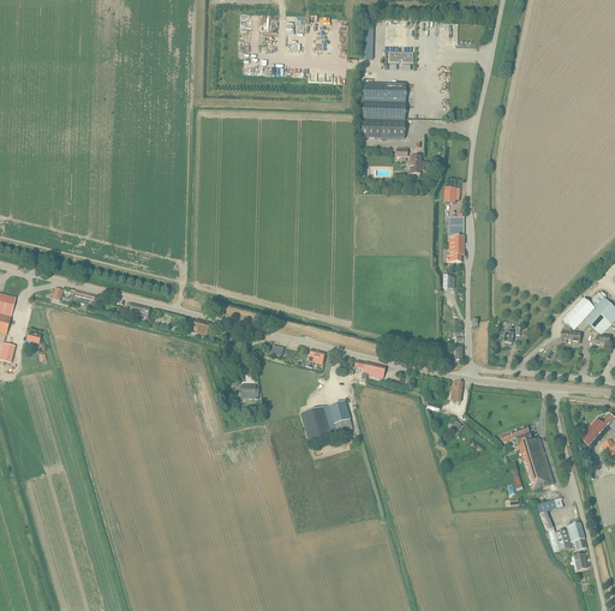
[(413,51),(389,51),(389,60),(399,60),(399,58),(402,58),(402,60),(412,60),(412,59),(413,51)]
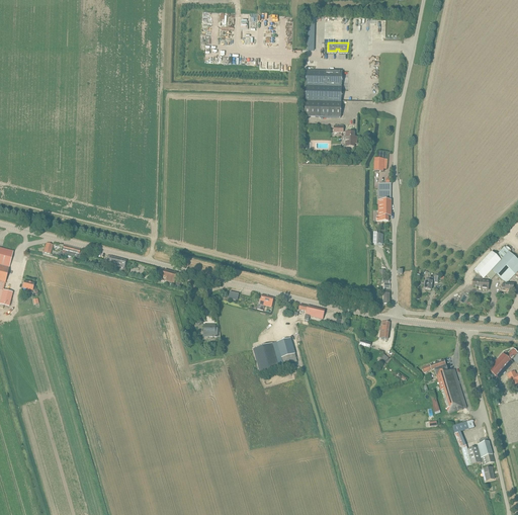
[(307,92),(306,99),(341,100),(341,98),(341,93),(342,70),(307,69),(307,75),(307,92)]
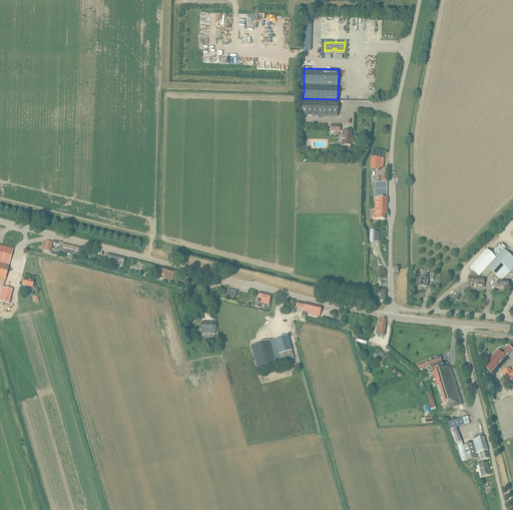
[(303,100),(303,113),(338,114),(338,100),(338,99),(303,98),(303,99),(303,100)]
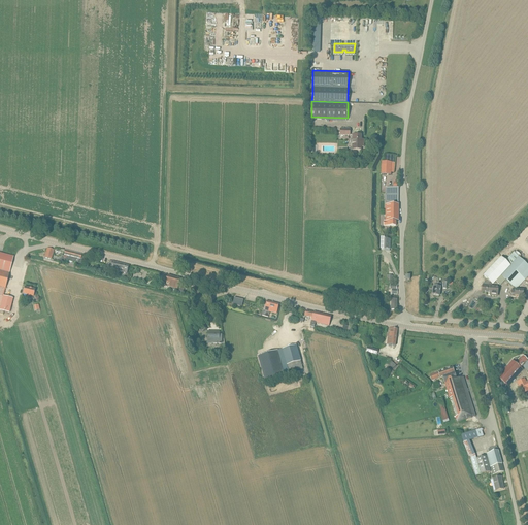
[(353,132),(353,146),(361,148),(361,144),(364,144),(364,139),(364,137),(362,136),(362,132),(353,132)]
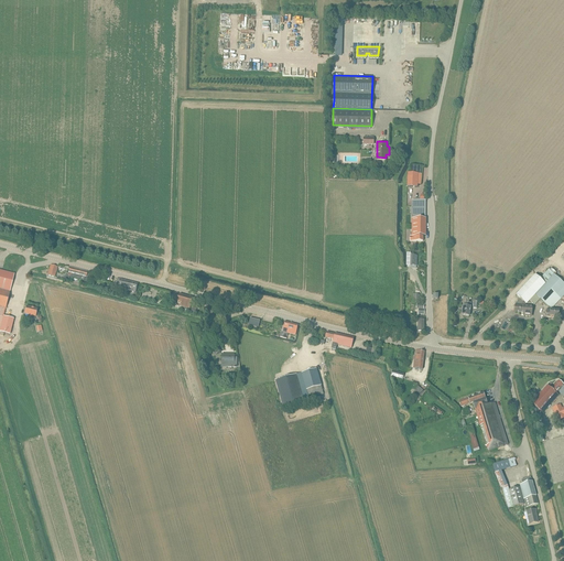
[(408,183),(418,184),(419,171),(411,170),(409,170),(408,183)]
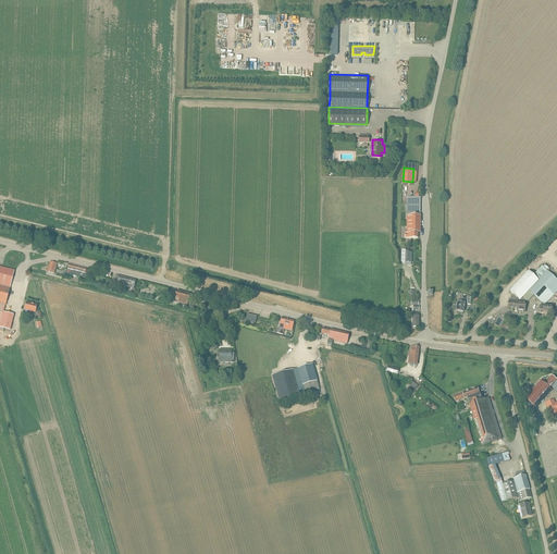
[(407,230),(405,230),(405,235),(407,235),(418,235),(418,230),(419,230),(420,230),(421,230),(421,213),(421,212),(420,212),(420,195),(415,195),(413,195),(407,195),(407,212),(407,230)]
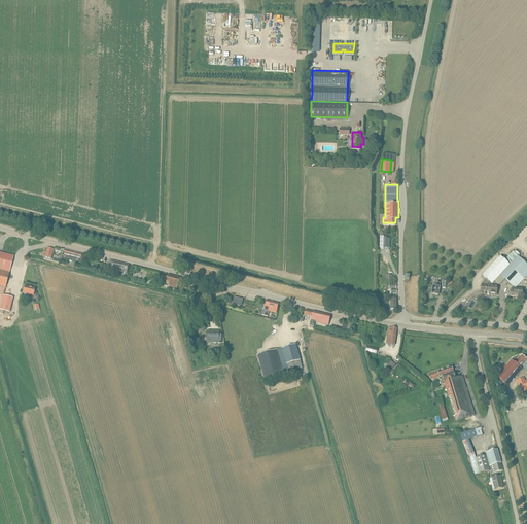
[(381,234),(381,245),(383,246),(389,246),(390,237),(388,237),(388,235),(385,235),(385,236),(383,236),(384,234),(381,234)]
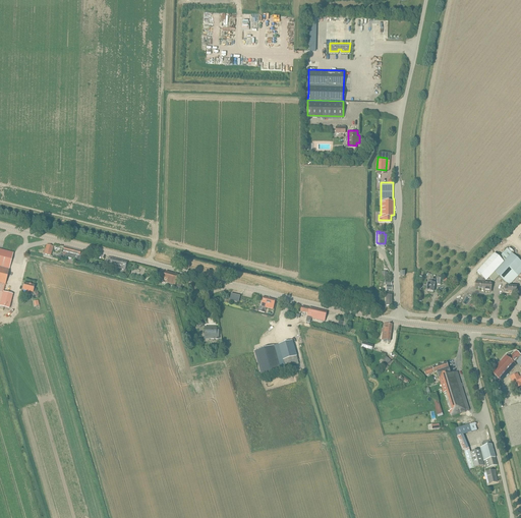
[(50,253),(53,243),(47,242),(44,251),(50,253)]
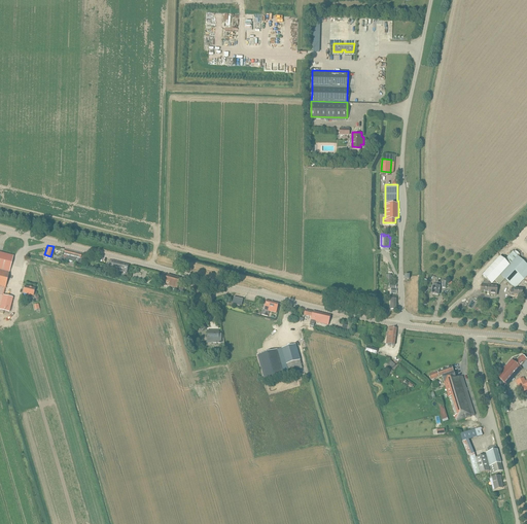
[(78,259),(78,258),(79,255),(80,255),(81,250),(65,246),(63,255),(78,259)]
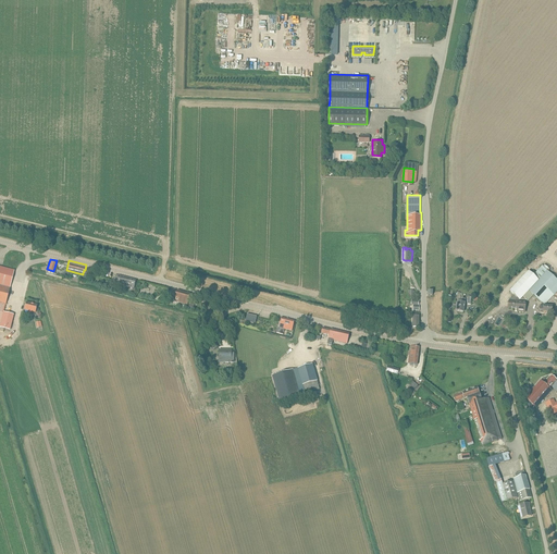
[(0,324),(10,328),(14,312),(3,309),(14,268),(0,263),(0,324)]
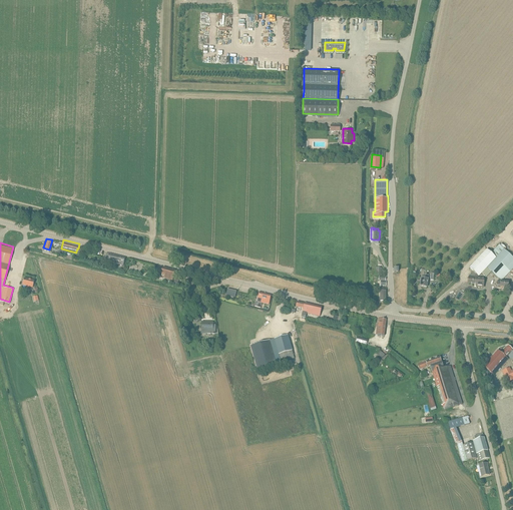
[(470,261),(468,264),(470,266),(473,269),(468,275),(469,277),(469,282),(477,283),(477,285),(483,286),(484,277),(476,276),(478,274),(479,274),(482,271),(487,266),(491,269),(497,275),(502,278),(512,266),(512,255),(499,242),(491,250),(489,248),(487,246),(472,263),(470,261)]
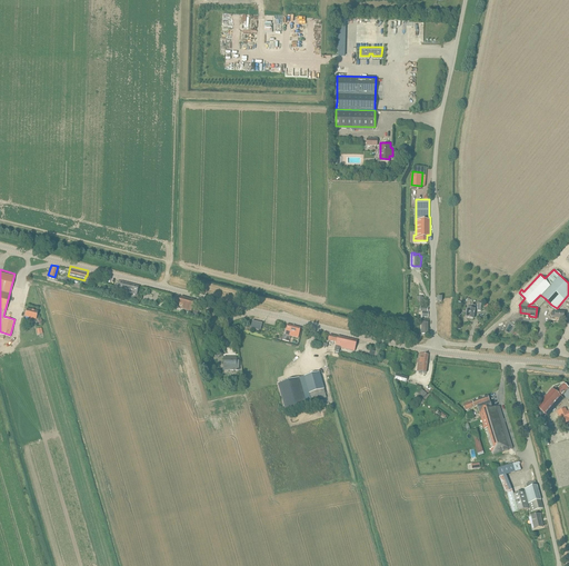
[(118,278),(116,286),(123,288),(133,291),(137,291),(139,284),(118,278)]
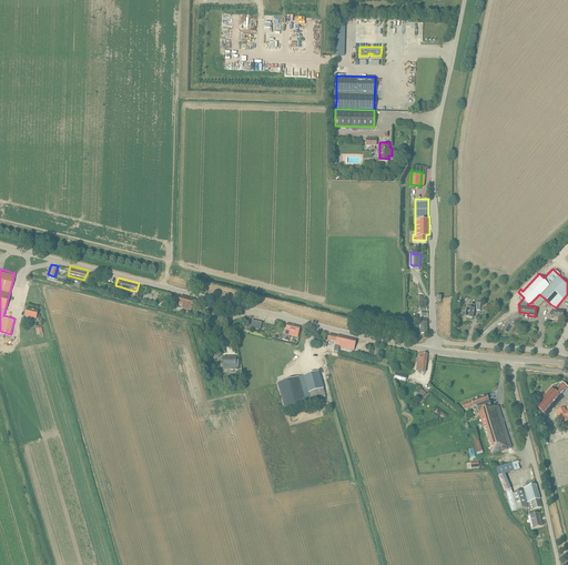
[(191,308),(194,296),(181,293),(181,294),(175,293),(173,299),(179,300),(178,304),(191,308)]
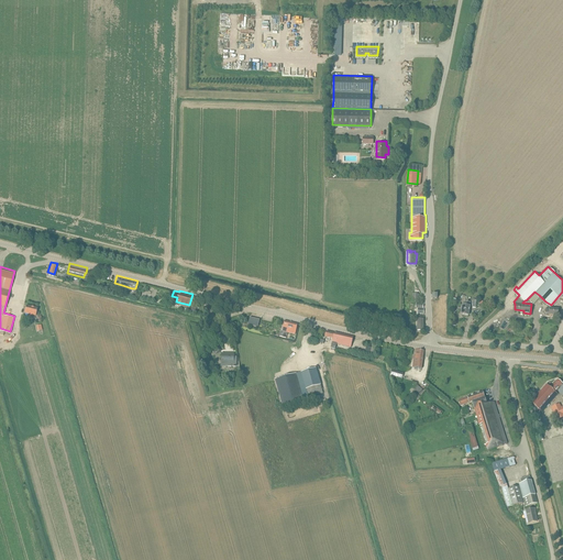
[(37,306),(26,303),(24,310),(30,311),(29,315),(31,315),(32,313),(35,314),(37,306)]
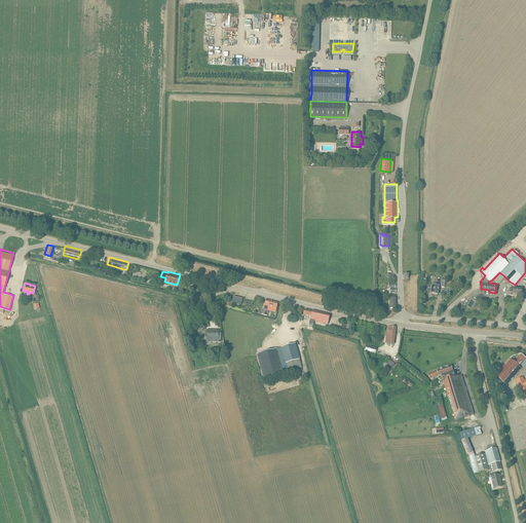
[(240,303),(242,296),(233,294),(232,301),(240,303)]
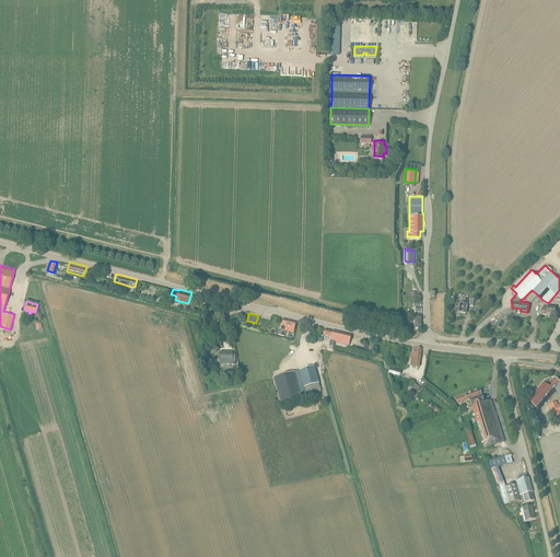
[(287,328),(293,329),(296,320),(283,316),(281,326),(281,327),(279,326),(278,332),(284,333),(284,332),(286,332),(287,328)]
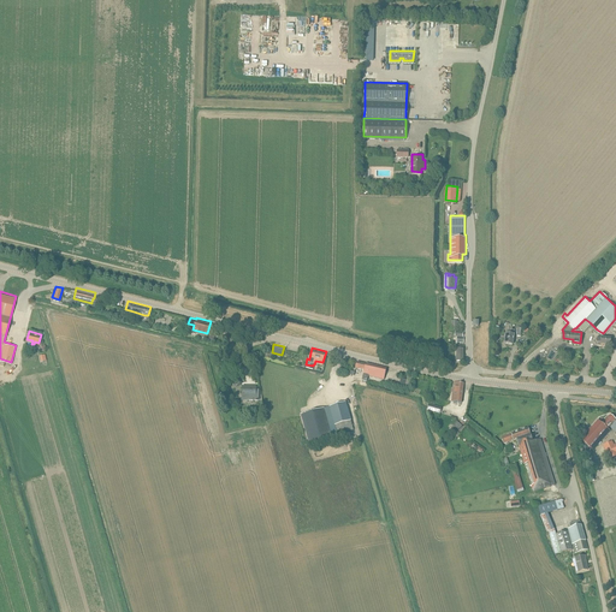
[(362,375),(367,376),(368,376),(368,373),(384,376),(388,364),(367,360),(366,361),(357,358),(356,366),(365,368),(362,375)]
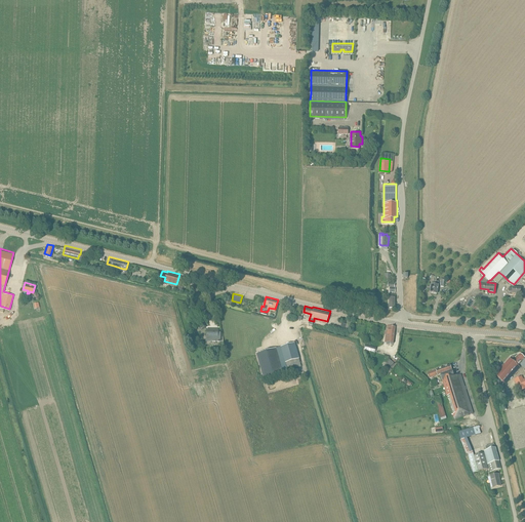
[(204,317),(200,318),(201,319),(203,325),(206,324),(206,322),(209,321),(207,316),(204,317)]
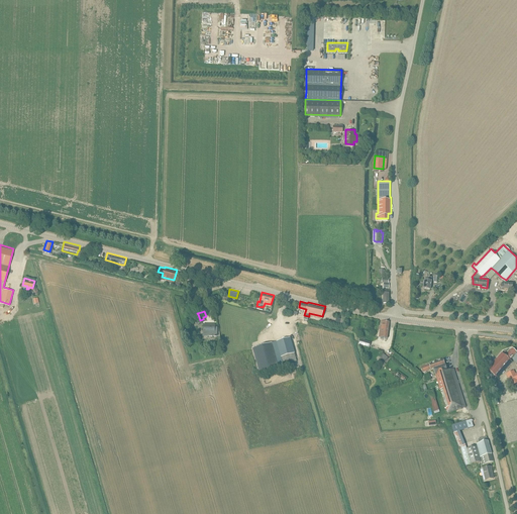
[(343,323),(344,320),(345,317),(346,313),(342,312),(341,316),(336,315),(335,321),(343,323)]
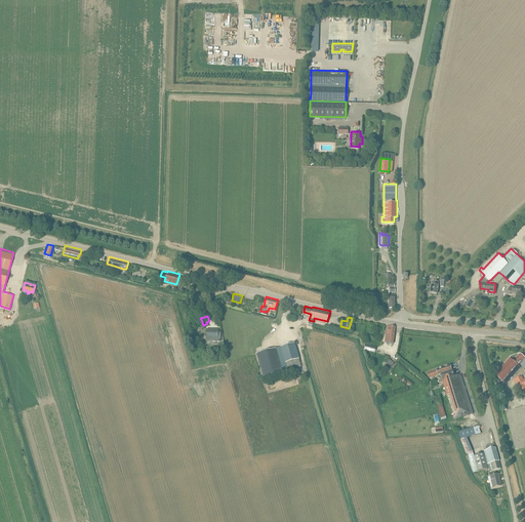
[(385,330),(384,332),(386,332),(385,340),(394,342),(396,324),(387,323),(386,330),(385,330)]
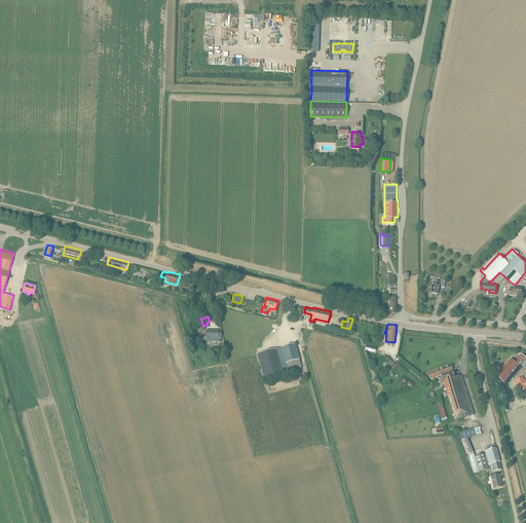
[(219,328),(207,328),(207,335),(207,339),(212,339),(214,340),(219,340),(221,340),(221,331),(219,331),(219,328)]
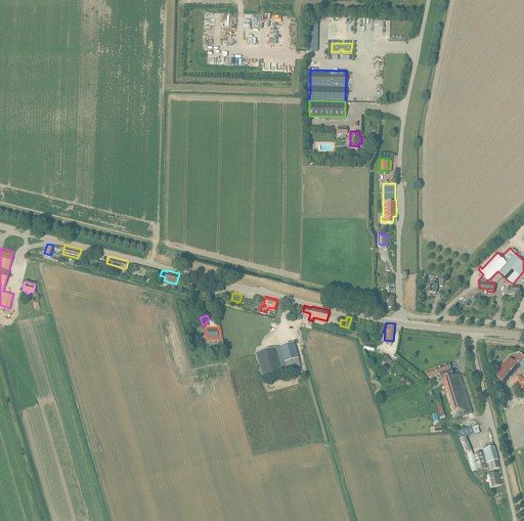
[(280,344),(287,364),(294,362),(295,365),(301,363),(294,340),(280,344)]
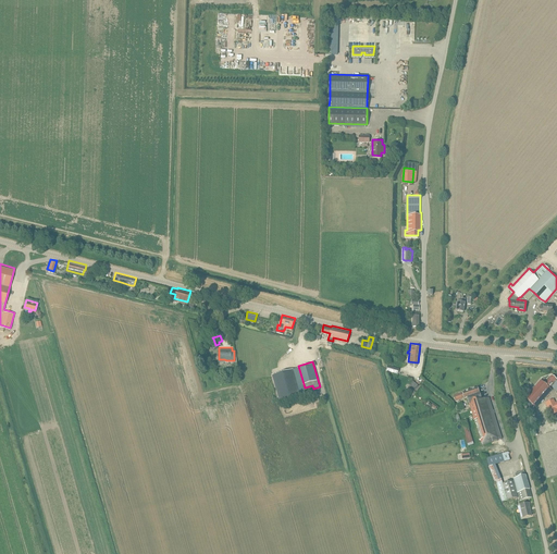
[(298,366),(293,367),(300,391),(305,390),(305,388),(298,366)]
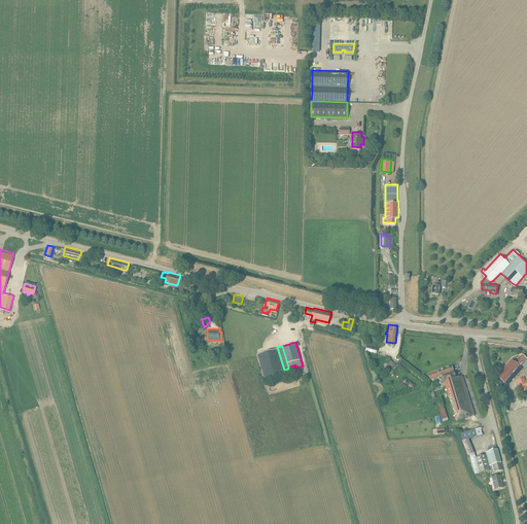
[(257,353),(265,378),(284,372),(284,370),(277,347),(257,353)]
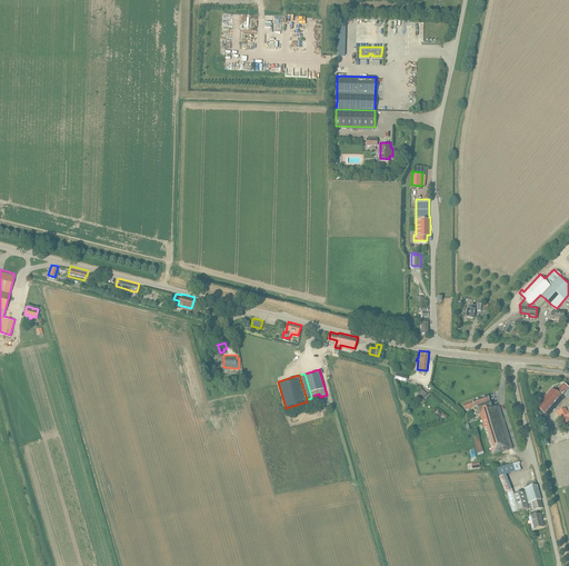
[(538,405),(535,407),(541,413),(542,414),(545,411),(546,411),(561,394),(568,385),(563,380),(556,389),(552,386),(537,404),(538,405)]
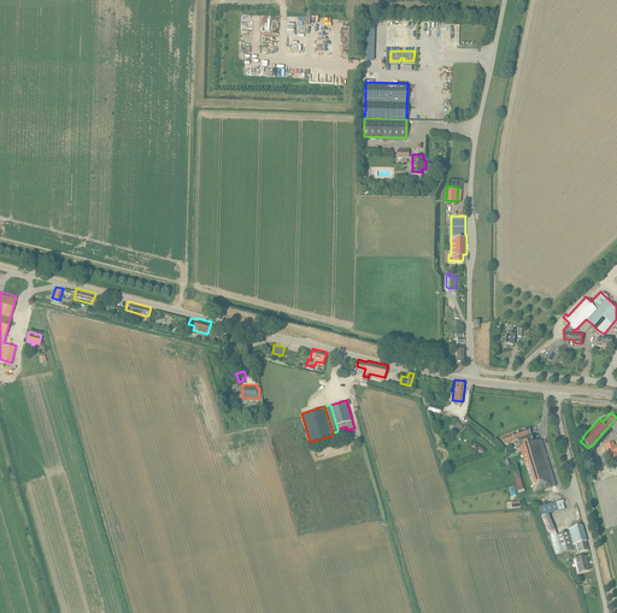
[(458,419),(450,429),(457,434),(459,430),(464,424),(458,419)]
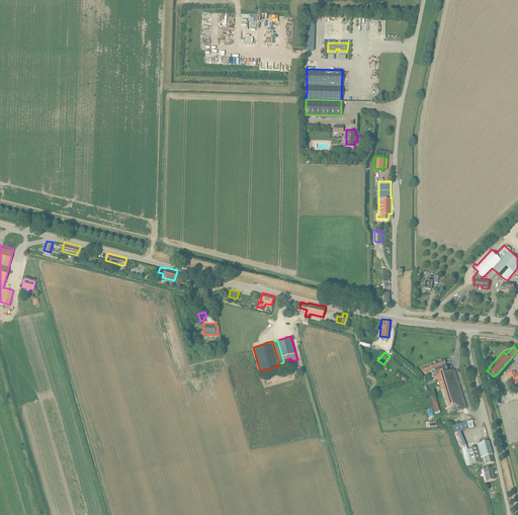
[(448,411),(466,405),(454,367),(448,369),(444,358),(421,365),(423,370),(434,367),(437,376),(441,388),(443,388),(449,406),(447,406),(448,411)]
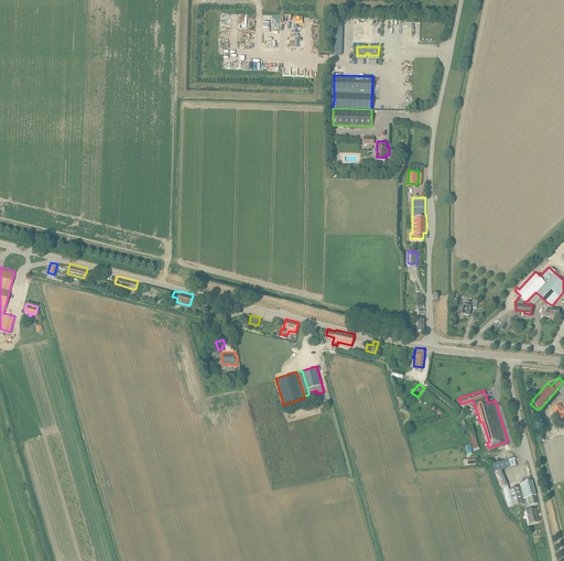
[(561,401),(552,406),(557,419),(563,416),(563,403),(562,405),(561,401)]
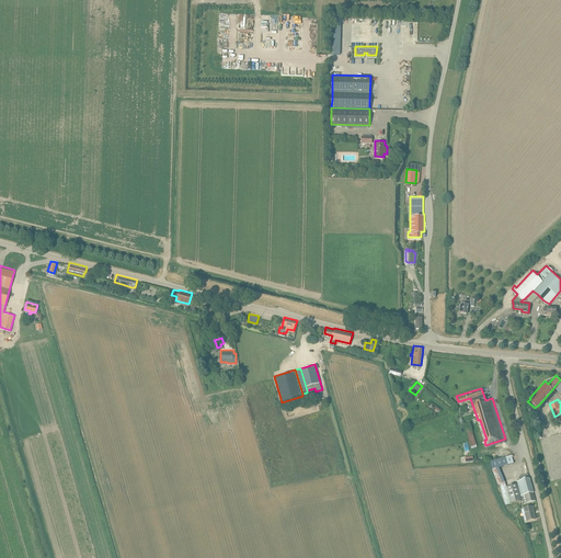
[(492,467),(499,482),(500,484),(501,485),(504,497),(506,502),(522,498),(516,481),(506,485),(505,479),(504,480),(499,465),(514,462),(511,453),(490,459),(492,467)]
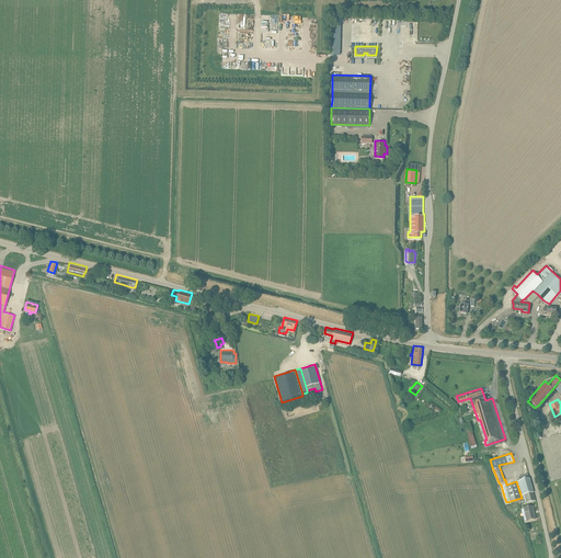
[(528,473),(524,474),(518,475),(519,479),(517,479),(524,502),(536,499),(528,473)]
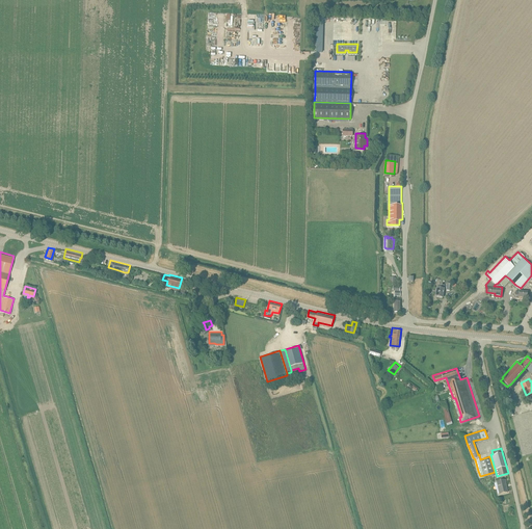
[(500,492),(508,490),(505,478),(497,479),(500,492)]
